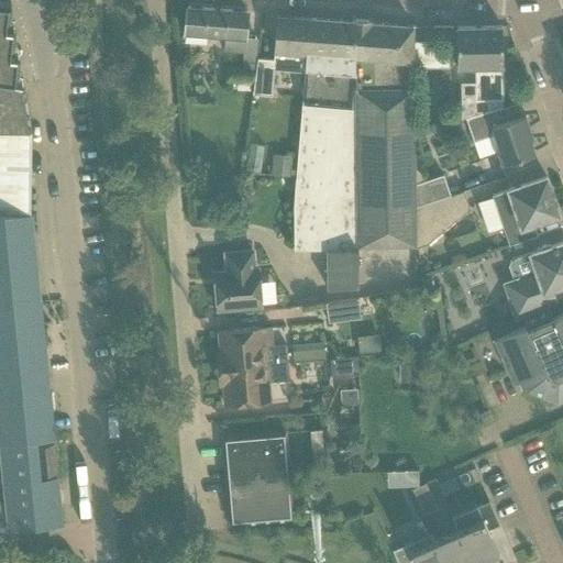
[(0,129),(30,130),(24,91),(23,85),(13,84),(14,74),(18,74),(19,57),(9,56),(10,46),(13,46),(14,31),(4,29),(6,19),(9,19),(10,3),(0,1),(0,129)]
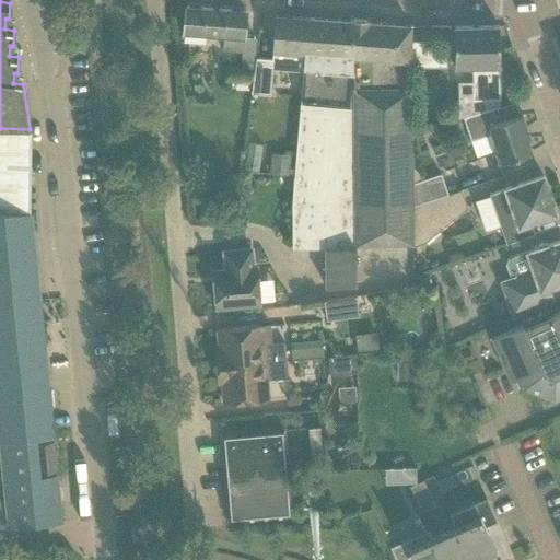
[(186,7),(184,28),(184,33),(224,36),(223,50),(242,51),(245,11),(186,7)]
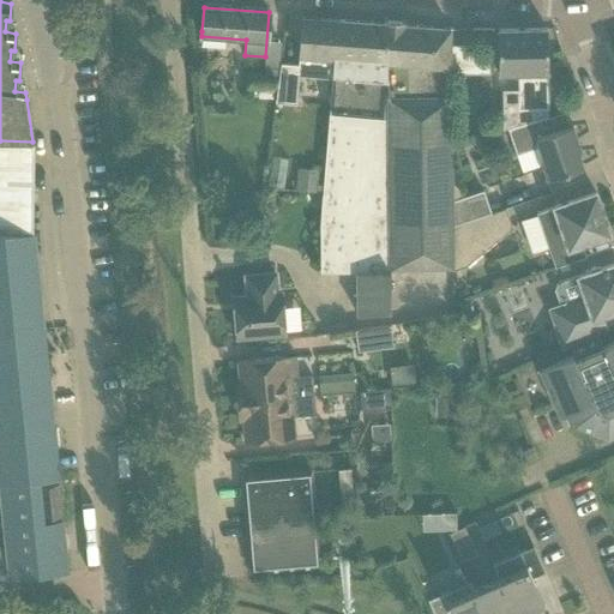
[(298,65),(281,65),(275,103),(295,104),(296,78),(332,80),(333,58),(337,19),(301,17),(298,65)]
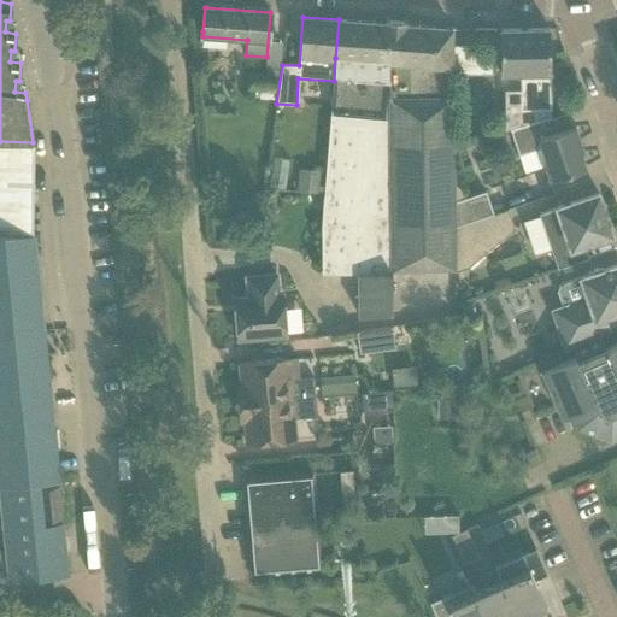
[(385,23),(339,19),(334,81),(321,225),(321,272),(359,274),(358,317),(392,312),(392,270),(454,270),(454,228),(454,203),(452,29),(406,25),(406,21),(385,19),(385,23)]
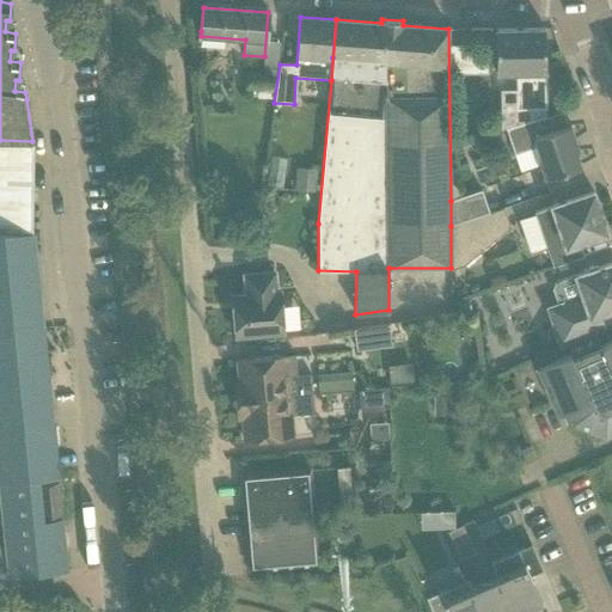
[(496,30),(496,31),(497,73),(516,72),(516,108),(519,108),(519,122),(543,116),(544,108),(545,108),(544,29),(496,30)]
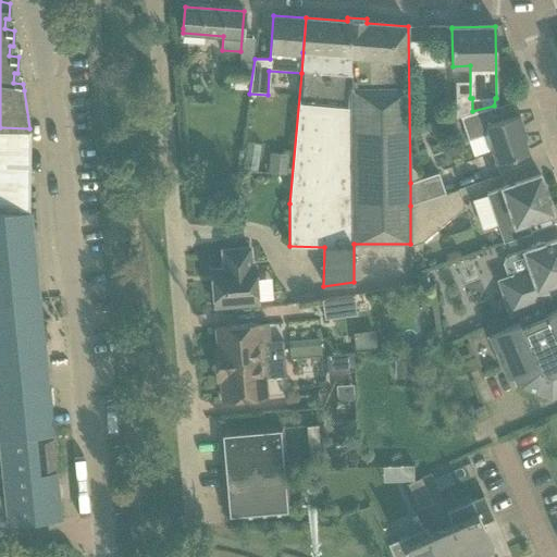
[(492,122),(487,109),(459,116),(468,139),(489,133),(493,146),(491,147),(496,162),(508,158),(529,151),(523,137),(527,136),(518,113),(492,122)]
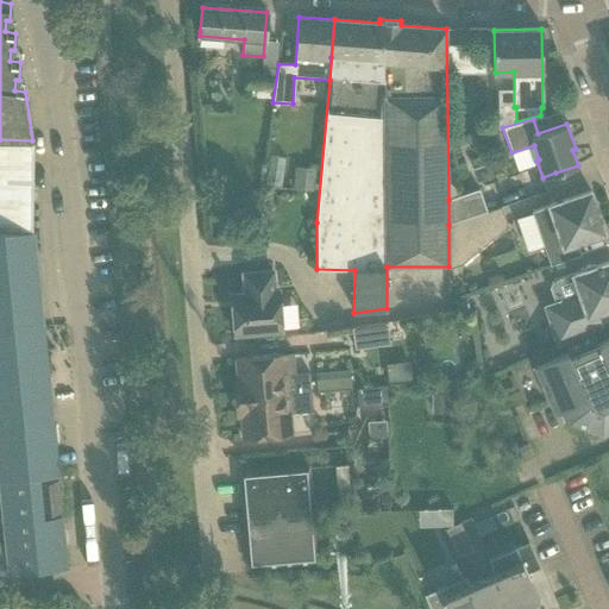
[(0,479),(10,575),(66,569),(61,516),(39,519),(35,476),(56,473),(54,449),(55,449),(46,372),(50,372),(49,353),(45,355),(43,326),(42,326),(32,231),(31,231),(32,174),(35,174),(35,161),(32,161),(32,142),(32,140),(0,139),(0,479)]
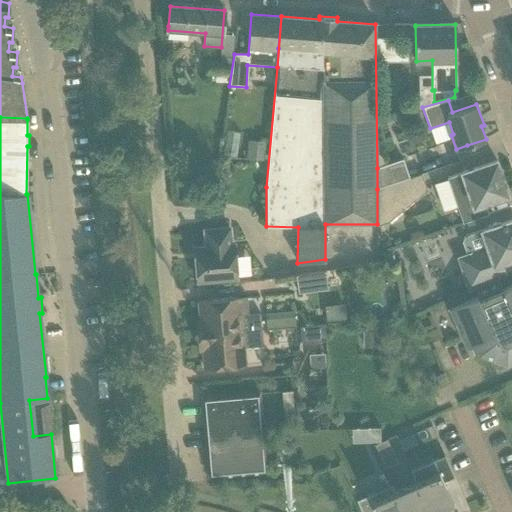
[(264,142),(247,141),(245,157),(263,159),(264,142)]
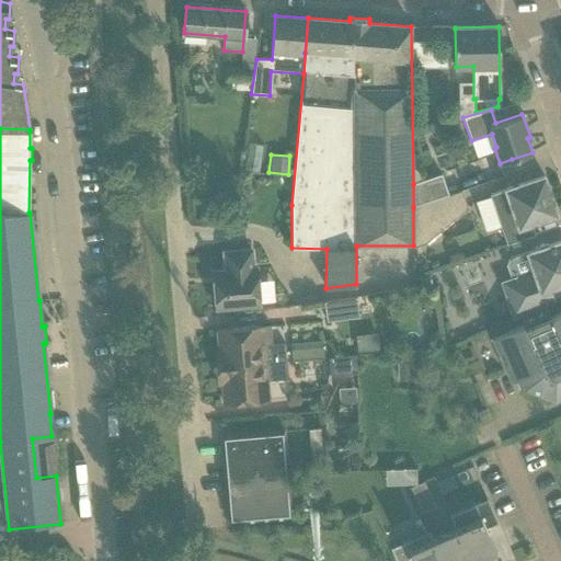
[(442,174),(413,184),(413,207),(448,195),(442,174)]
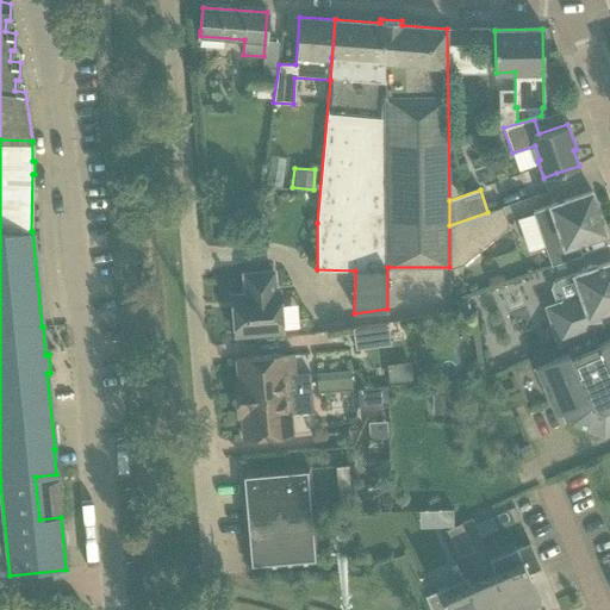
[(551,266),(559,263),(582,255),(577,242),(605,232),(591,192),(568,199),(531,211),(551,266)]
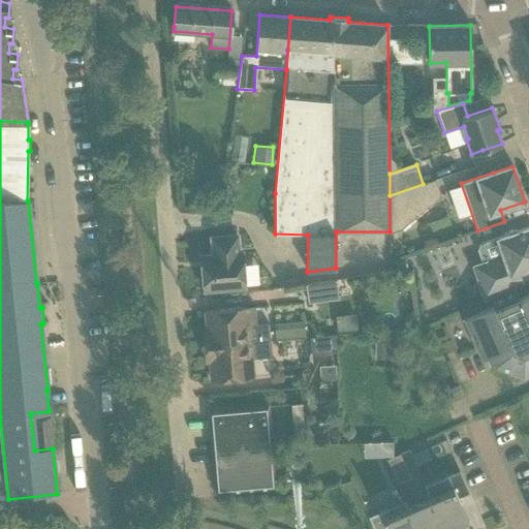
[(421,210),(418,205),(441,197),(435,180),(423,184),(390,195),(390,231),(390,232),(401,228),(397,218),(421,210)]
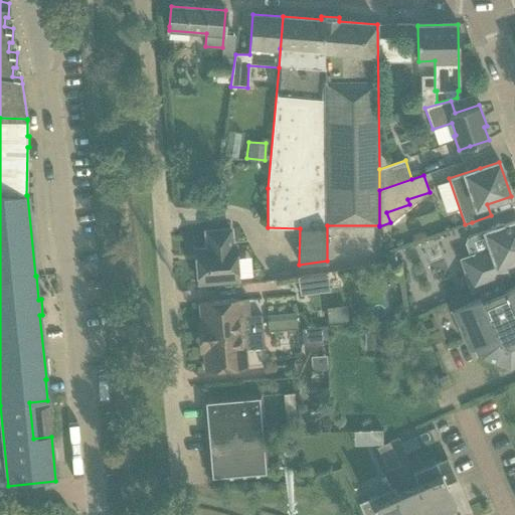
[(514,221),(500,226),(467,237),(465,242),(468,252),(473,254),(461,260),(472,292),(509,277),(504,264),(514,260),(514,221)]
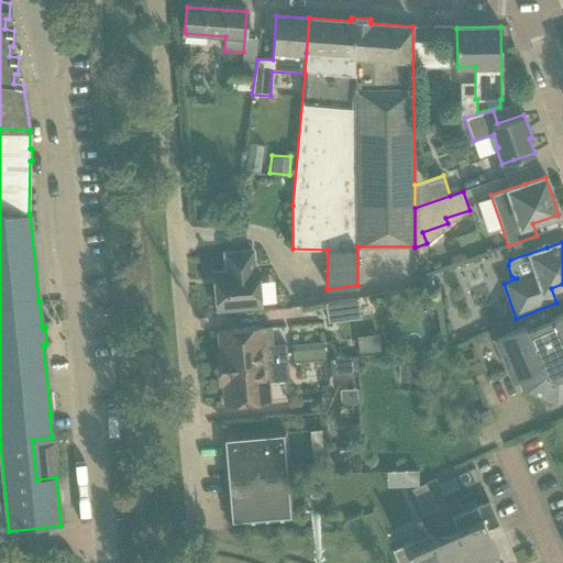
[(217,309),(239,308),(260,306),(256,269),(253,271),(251,252),(225,254),(227,273),(214,273),(217,309)]
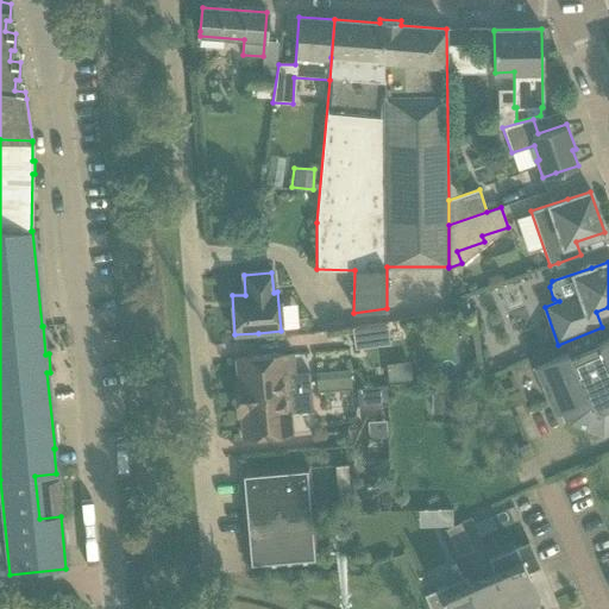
[(389,344),(388,338),(387,322),(351,327),(355,349),(387,344),(389,344)]
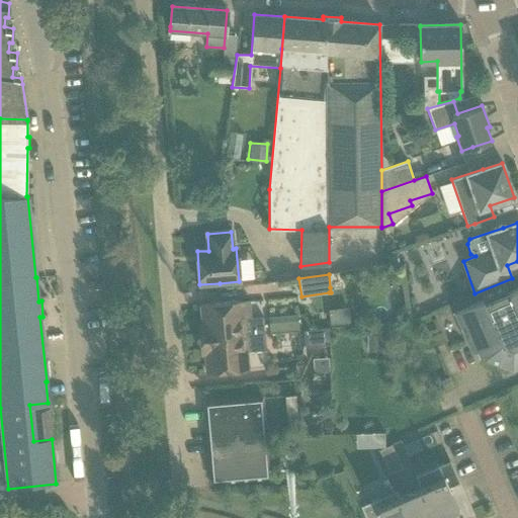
[(479,349),(484,361),(511,372),(517,369),(517,288),(508,292),(505,284),(486,292),(481,295),(483,299),(454,312),(467,343),(473,341),(477,350),(479,349)]
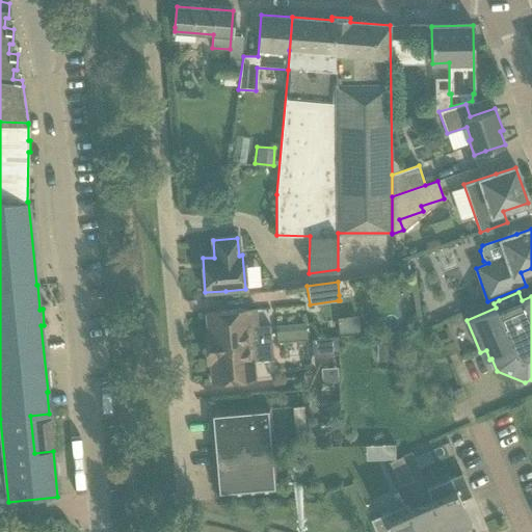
[(203,334),(204,343),(205,349),(271,343),(270,326),(249,327),(247,310),(206,314),(208,334),(203,334)]
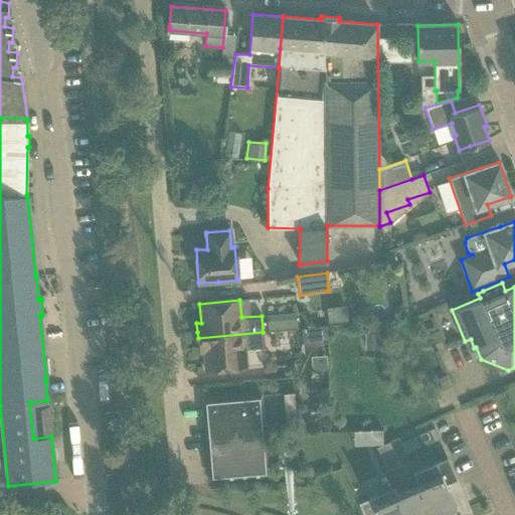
[(337,324),(336,309),(326,309),(327,324),(337,324)]
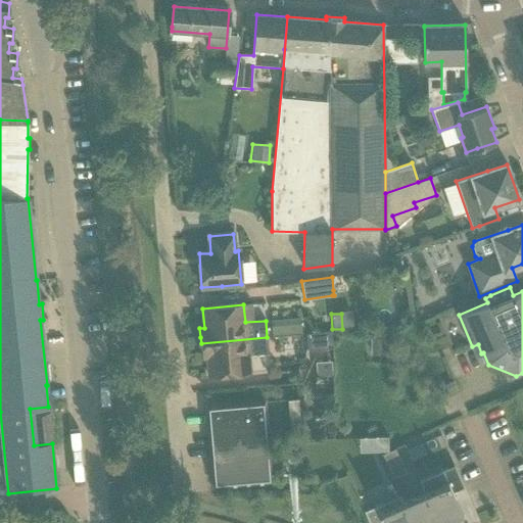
[(301,333),(300,318),(271,320),(272,337),(301,334),(301,333)]
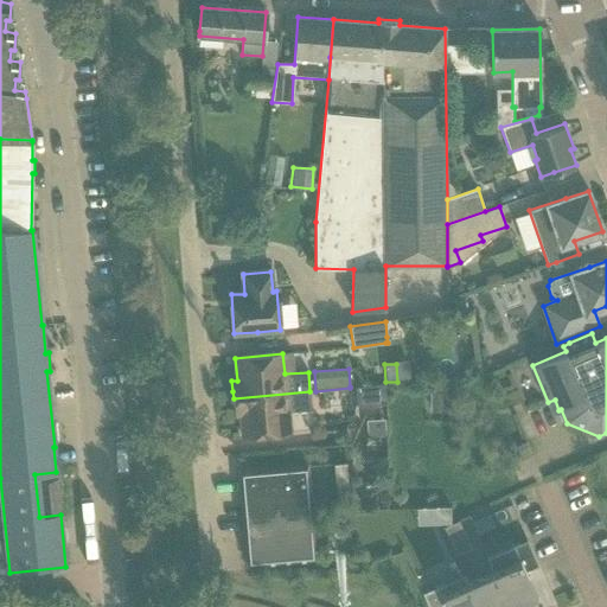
[(384,384),(355,388),(357,407),(387,404),(384,384)]
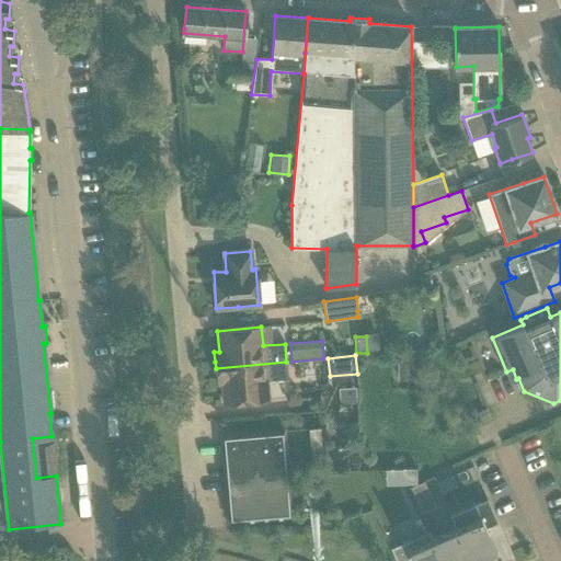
[(286,362),(216,368),(217,384),(222,384),(225,404),(267,401),(266,381),(288,379),(286,362)]
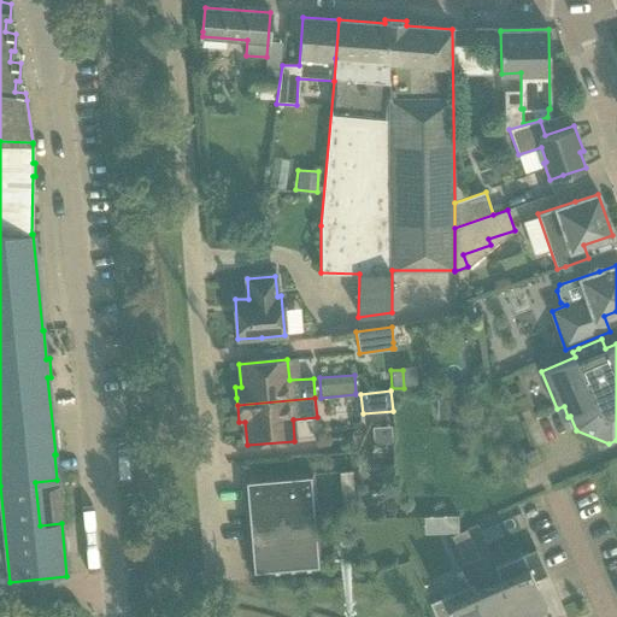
[(454,399),(436,401),(439,421),(456,419),(454,399)]
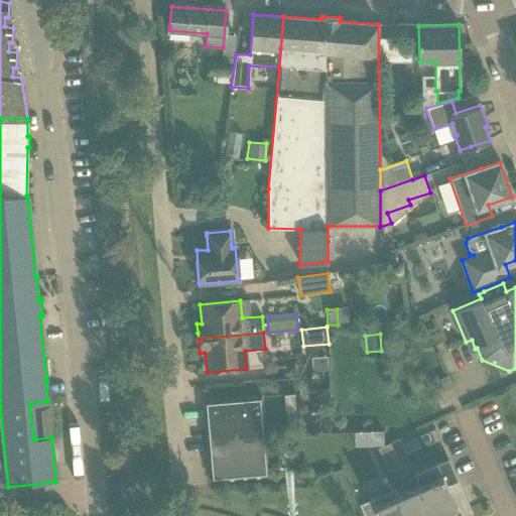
[(328,370),(327,357),(310,358),(311,371),(328,370)]
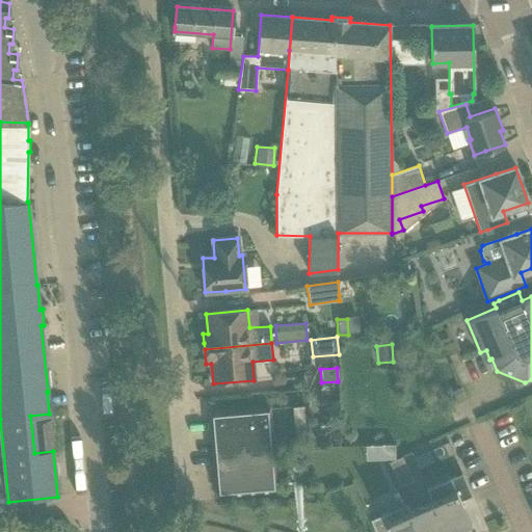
[(269,408),(210,414),(217,495),(275,489),(269,408)]
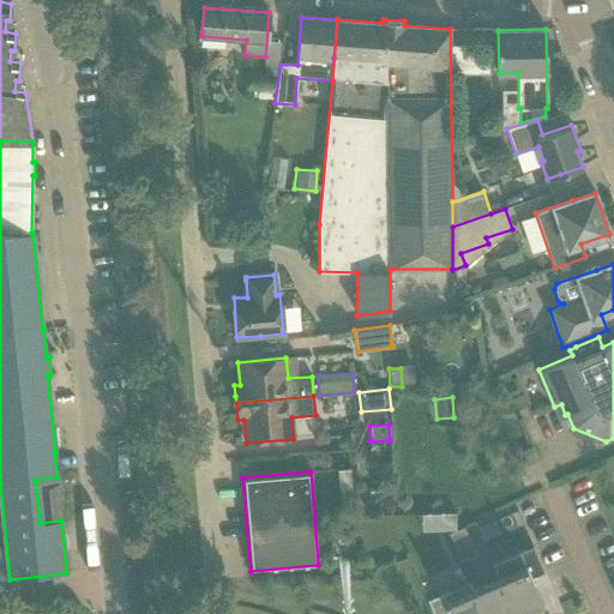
[(40,486),(42,517),(61,516),(58,485),(40,486)]
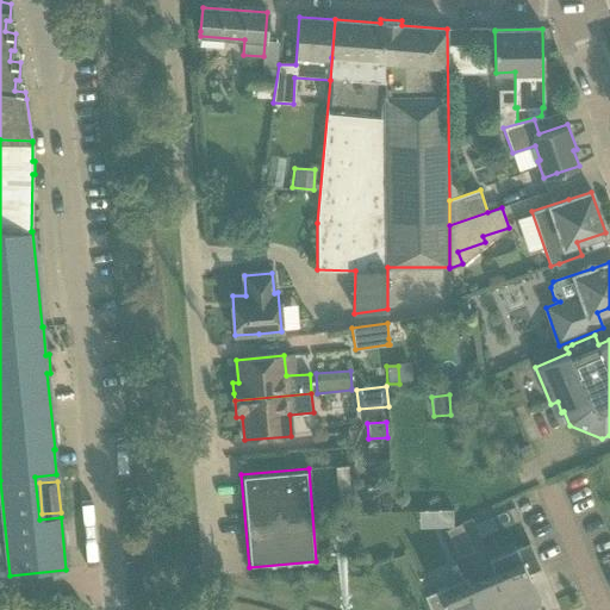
[(483,522),(474,526),(480,539),(489,535),(483,522)]
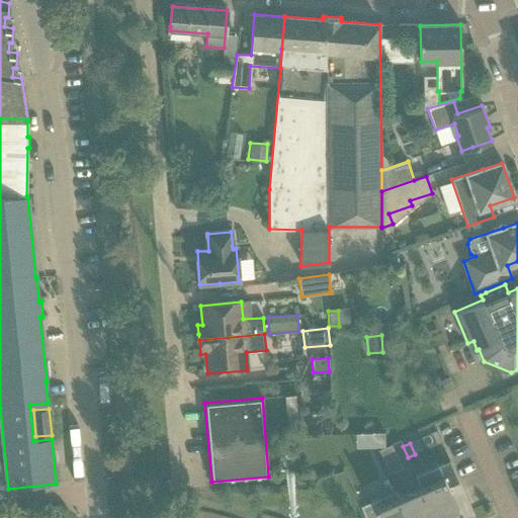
[(391,445),(378,451),(382,461),(396,456),(391,445)]
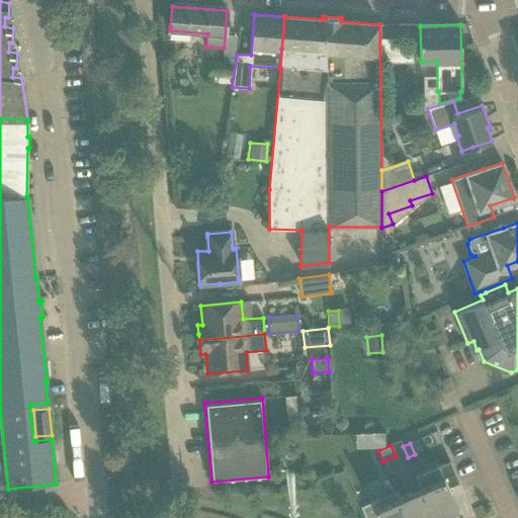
[(443,478),(421,487),(433,517),(441,517),(458,511),(443,478)]
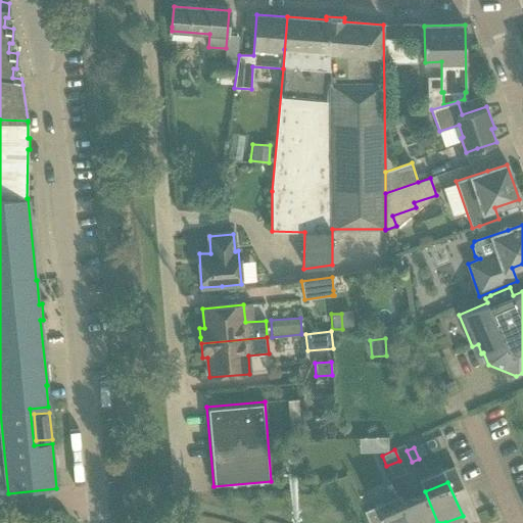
[(437,522),(425,491),(402,502),(412,522),(437,522)]
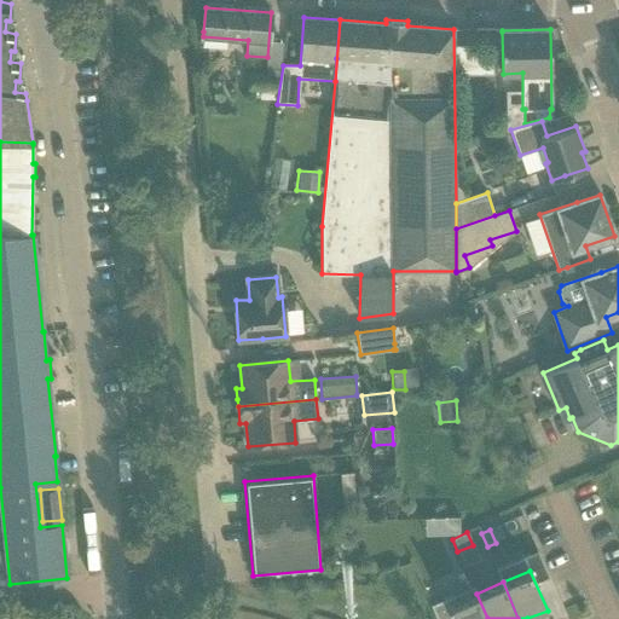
[(487,618),(476,594),(474,586),(431,605),(437,618),(487,618)]
